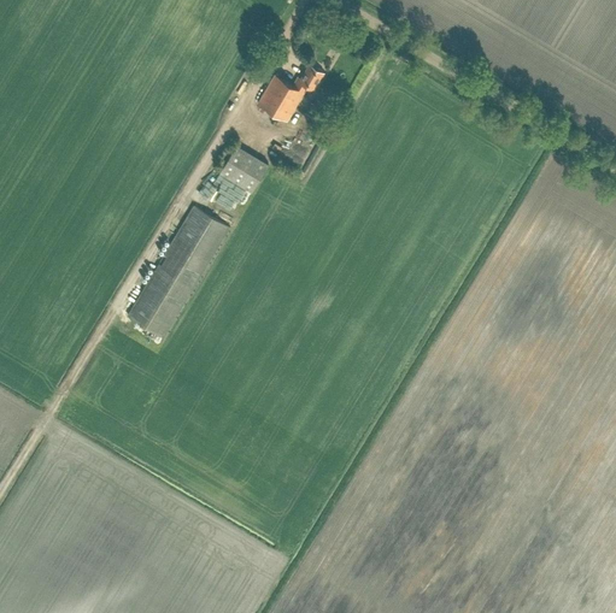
[(323,74),(309,65),(300,81),(295,78),(291,86),(275,76),(257,106),(286,123),(306,89),(312,93),(323,74)]
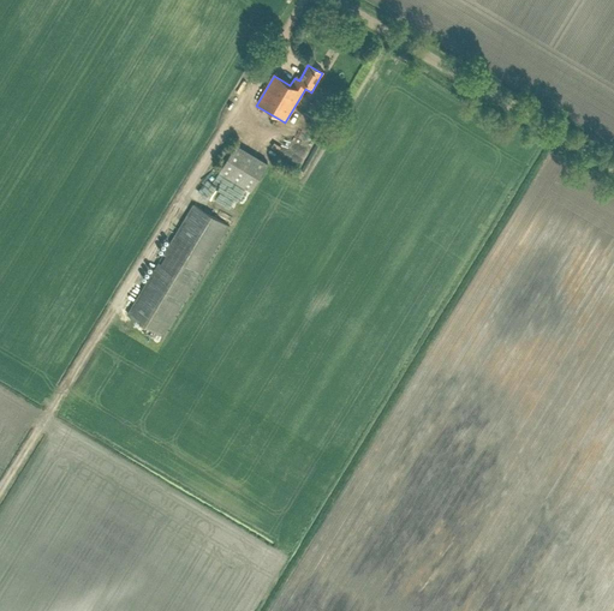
[(326,107),(314,101),(311,106),(309,105),(303,114),(316,123),(326,107)]
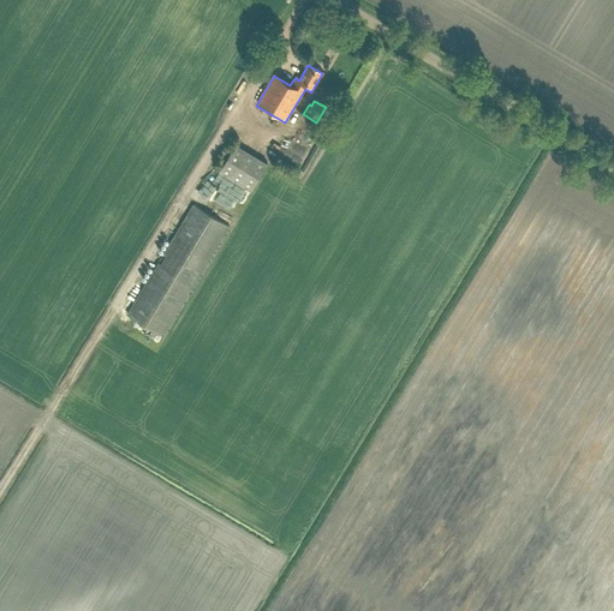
[(267,165),(234,145),(219,173),(250,192),(267,165)]
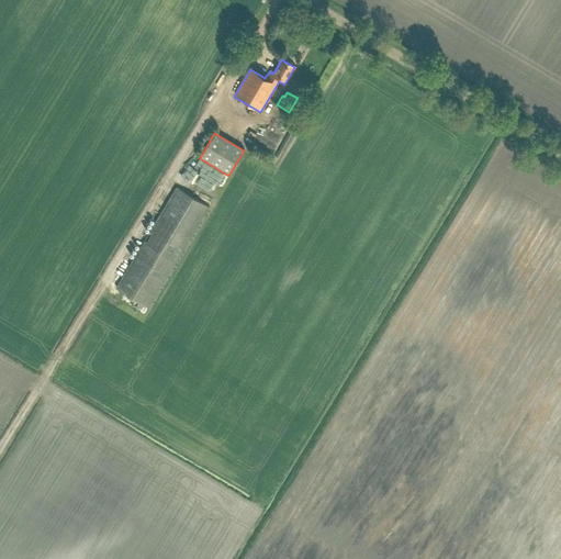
[(209,209),(176,188),(114,289),(148,309),(209,209)]
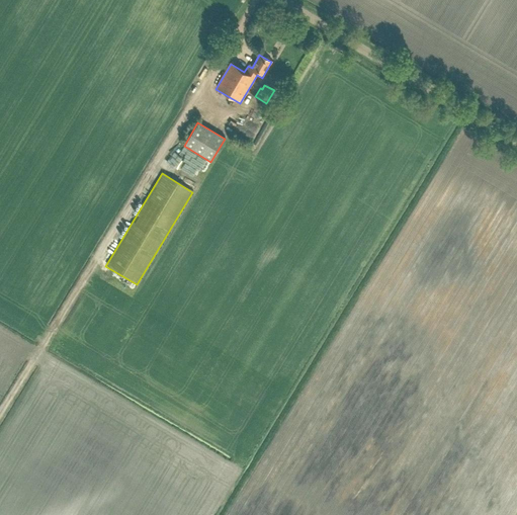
[(111,297),(116,285),(106,280),(101,292),(111,297)]
